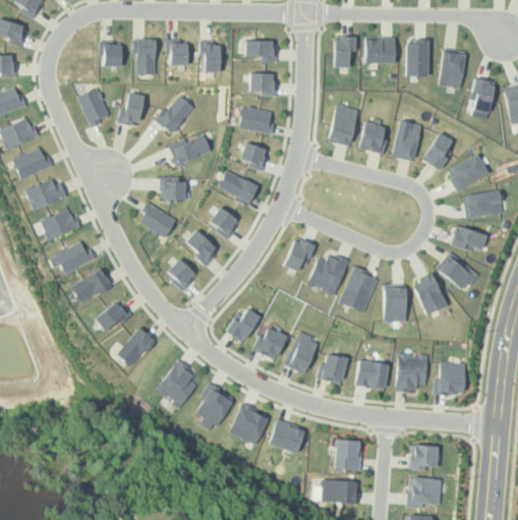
[(17,0),(16,2),(24,6),(21,11),(36,19),(45,0),(17,0)]
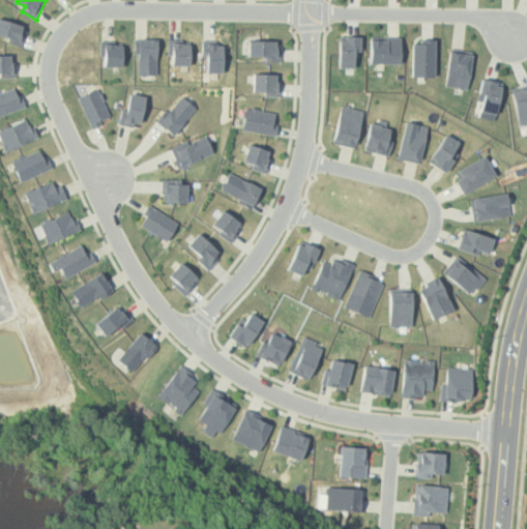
[(0,35),(11,38),(10,45),(24,47),(28,25),(0,20),(0,35)]
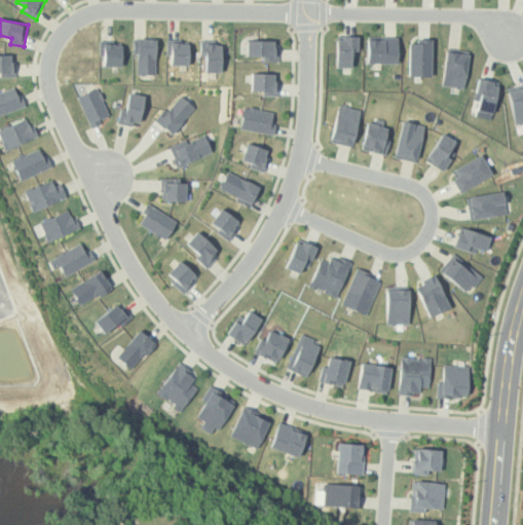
[(400,38),(381,37),(380,41),(370,40),(370,64),(400,64),(400,38)]
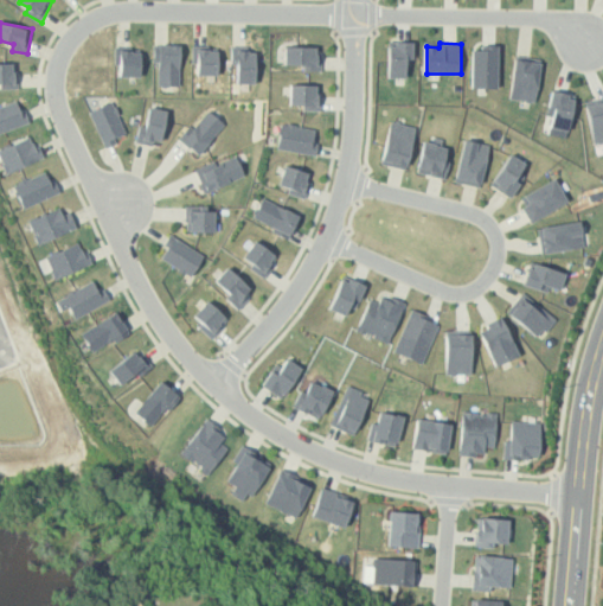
[(408,78),(409,59),(415,59),(415,44),(391,44),(391,78),(408,78)]
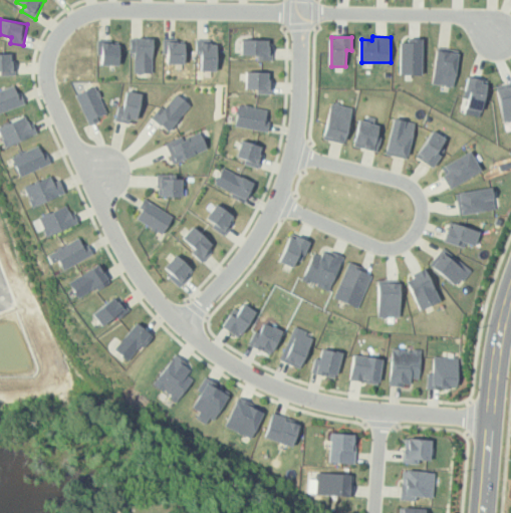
[(155,73),(155,38),(135,38),(136,73),(155,73)]
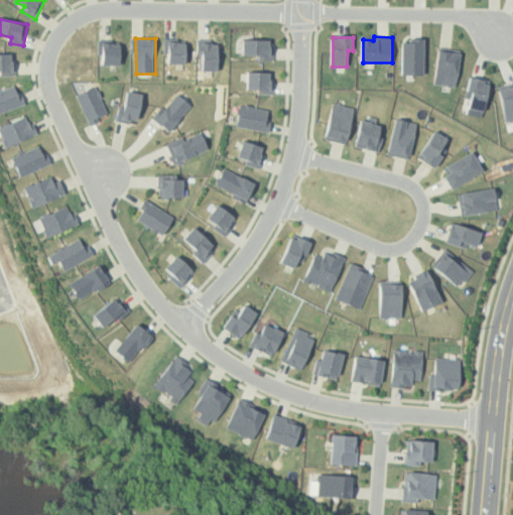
[(122,45),(115,45),(115,40),(101,39),(100,56),(104,56),(104,66),(122,67),(122,45)]
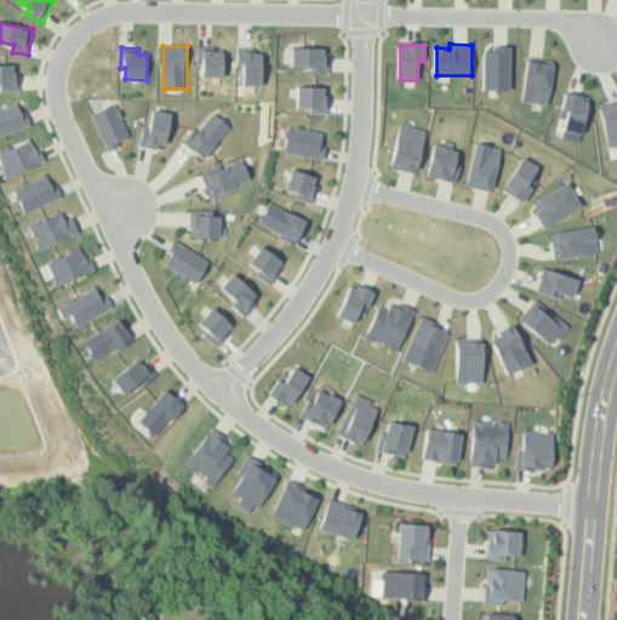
[(205,77),(226,78),(226,53),(216,52),(217,47),(200,47),(199,67),(205,67),(205,77)]
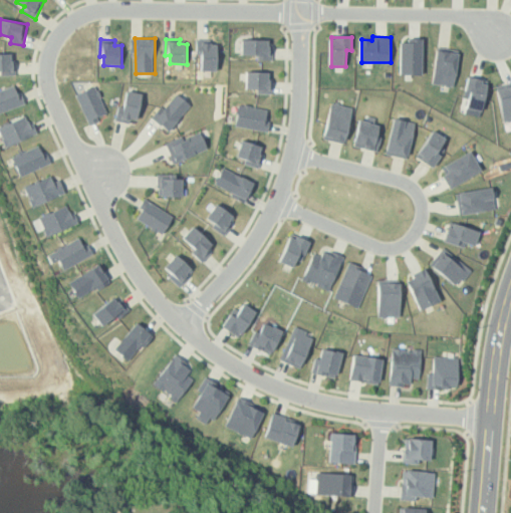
[(273,60),(273,40),(244,40),(244,55),(260,55),(260,60),(273,60)]
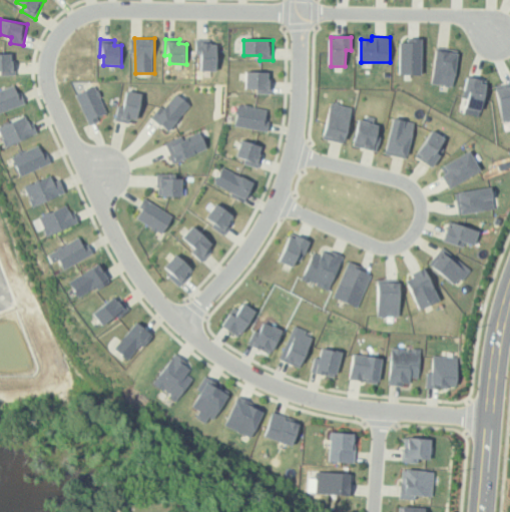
[(401,74),(422,75),(423,40),(401,40),(401,74)]
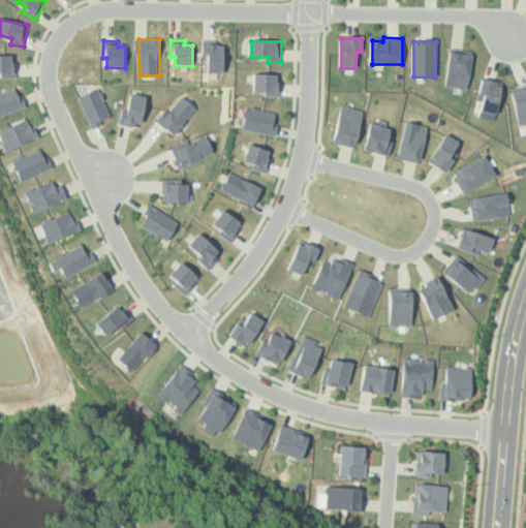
[(205,42),(204,58),(209,58),(209,73),(225,73),(225,42),(205,42)]
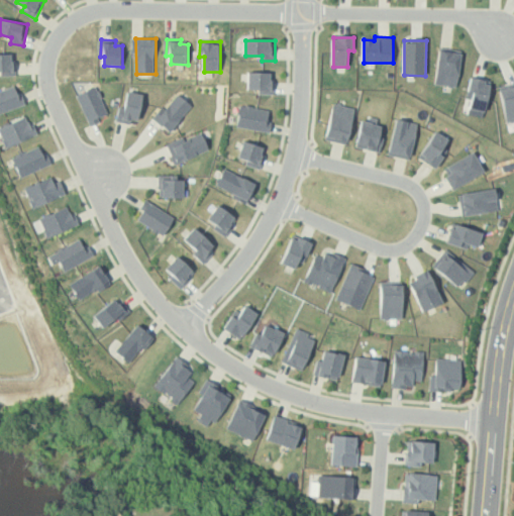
[(457,88),(464,54),(441,49),(436,84),(457,88)]
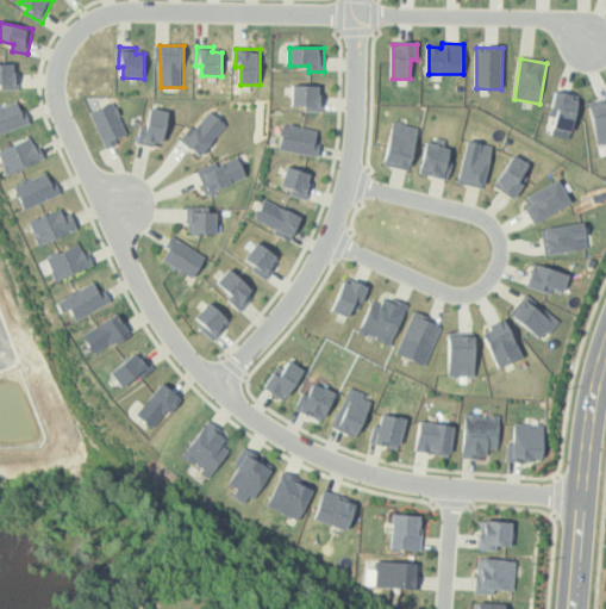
[(0,85),(4,85),(4,89),(19,91),(19,64),(0,64),(0,85)]
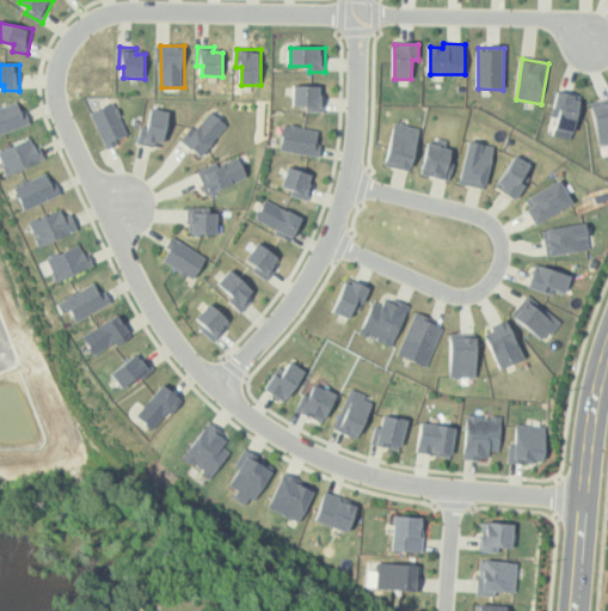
[(295,107),(308,107),(307,111),(325,112),(326,86),(295,86),(295,107)]
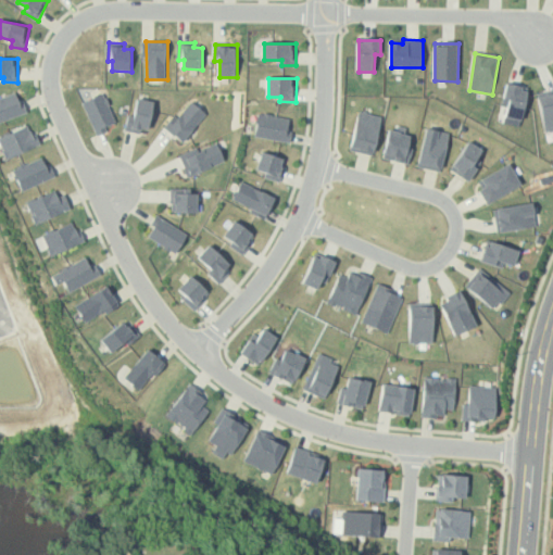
[(502,106),(508,109),(505,123),(520,127),(530,88),(508,83),(502,106)]
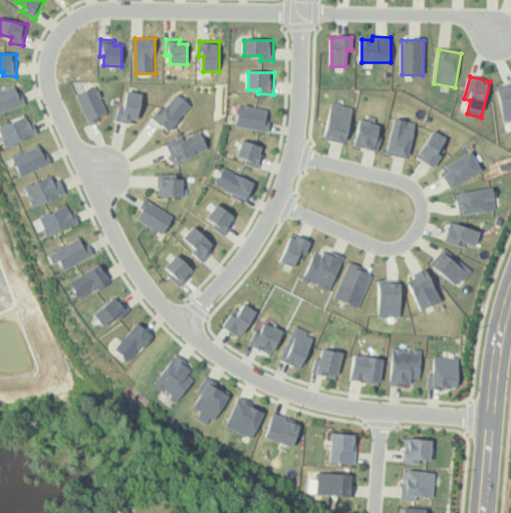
[(0,114),(26,104),(18,84),(0,92),(0,114)]
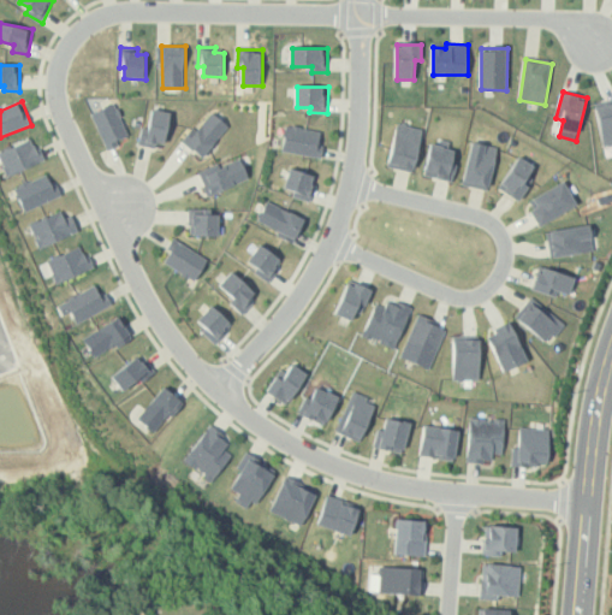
[(94,114),(110,151),(122,146),(119,141),(131,136),(117,104),(94,114)]
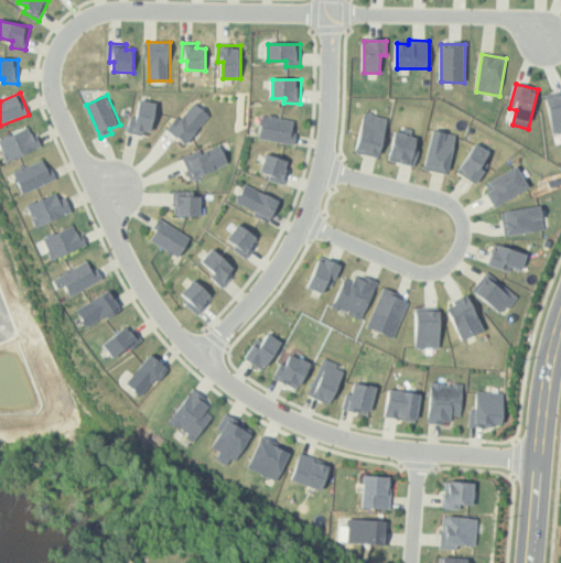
[(560,95),(546,99),(556,134),(560,133),(560,95)]
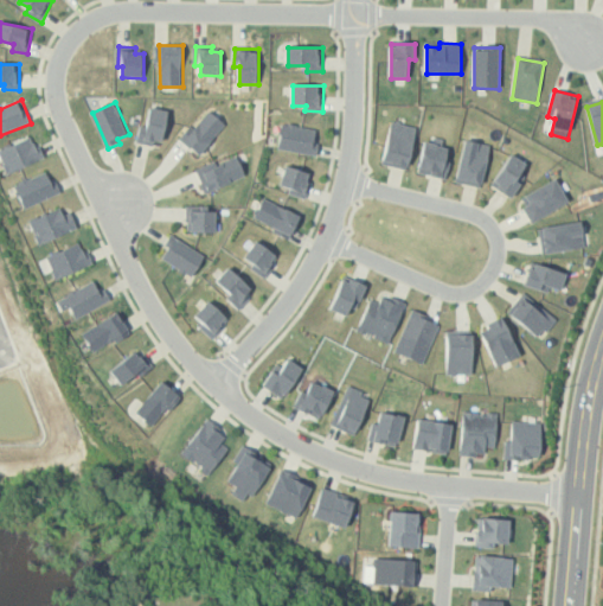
[(140,142),(165,145),(168,110),(151,108),(148,127),(141,126),(140,142)]
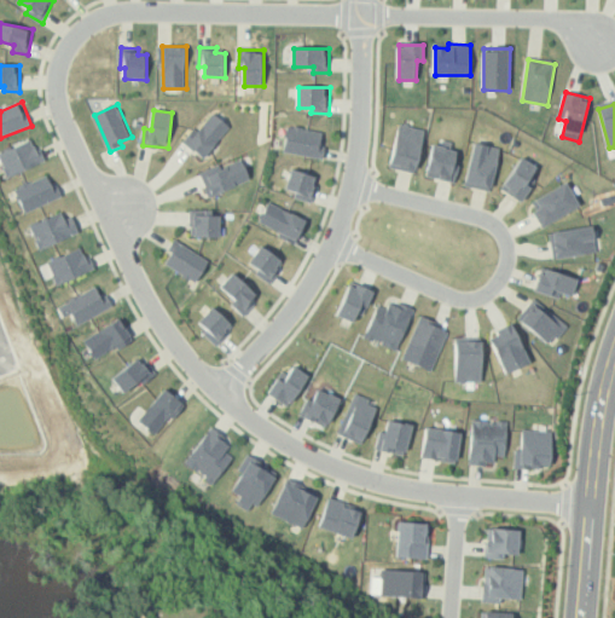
[(206,159),(232,127),(215,113),(206,125),(202,121),(185,142),(206,159)]
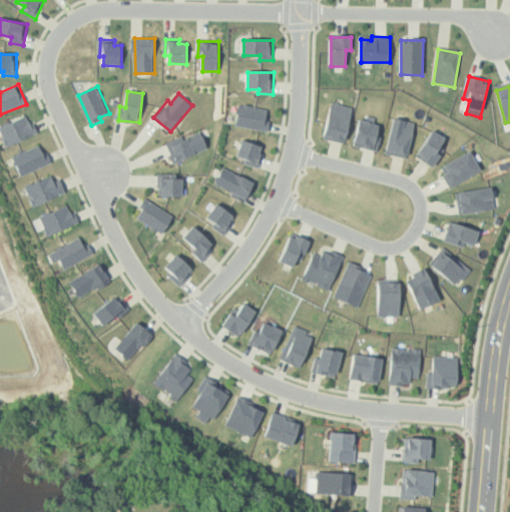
[(346,143),(354,107),(333,103),(325,139),(346,143)]
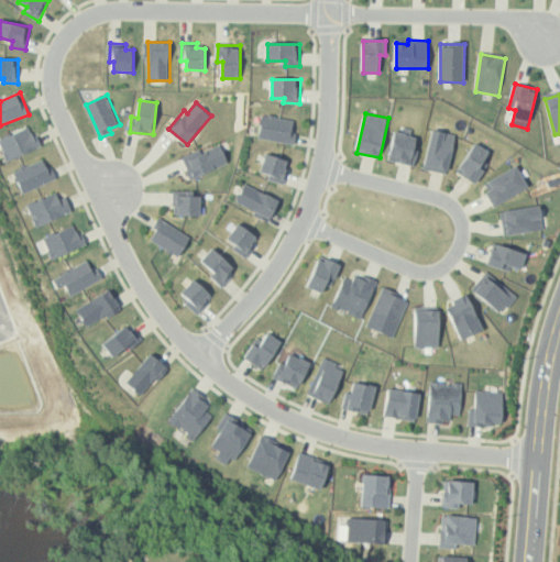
[(259,138),(296,145),(298,134),(293,133),(296,121),(264,114),(259,138)]
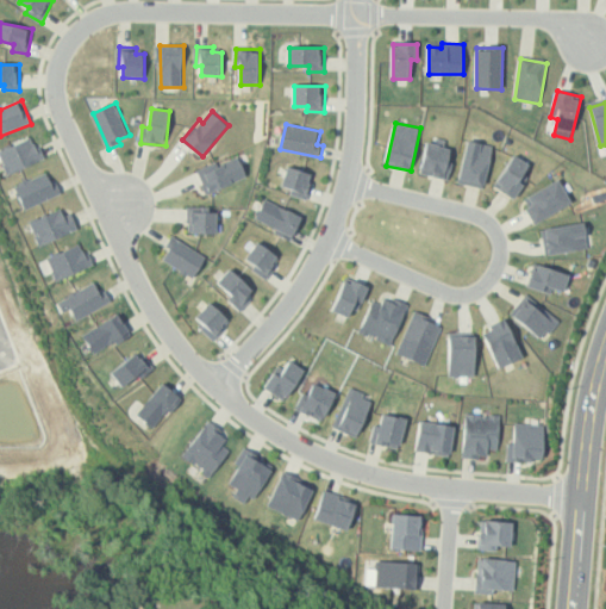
[(48,159),(42,143),(36,147),(32,138),(0,150),(8,174),(48,159)]
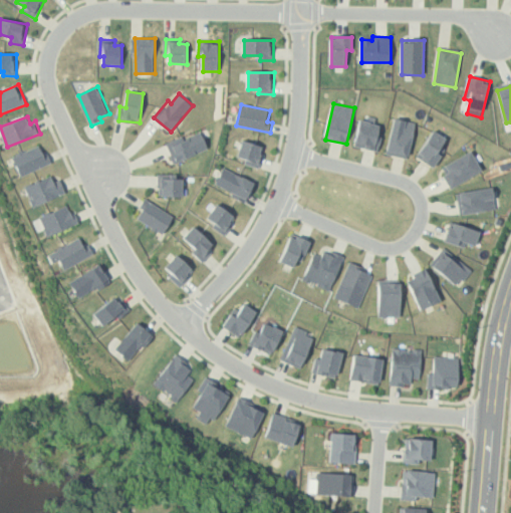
[(417,123),(396,118),(388,155),(409,160),(417,123)]
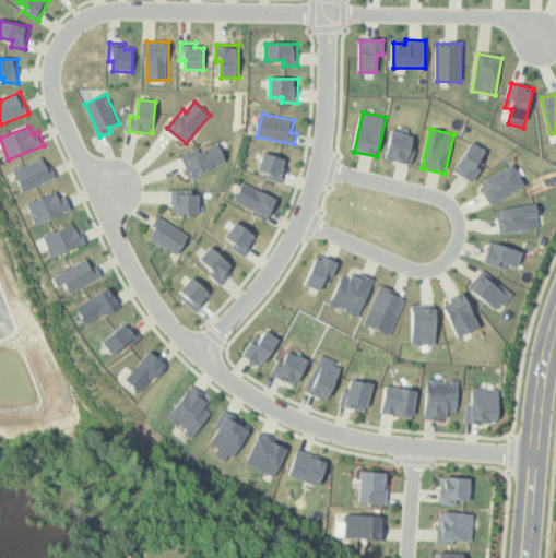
[(412,166),(416,150),(412,149),(415,137),(393,131),(386,159),(412,166)]
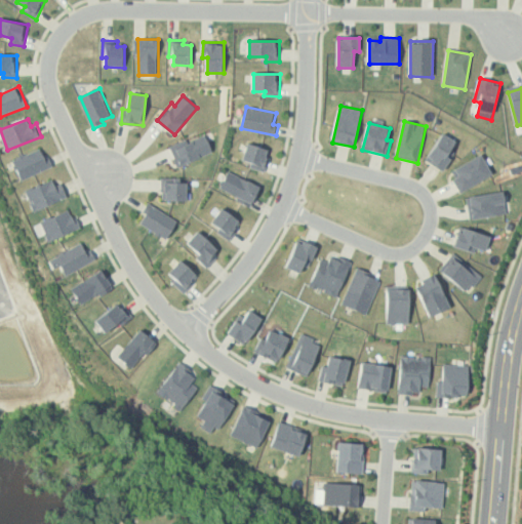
[(456,153),(451,150),(456,142),(444,133),(427,160),(444,171),(456,153)]
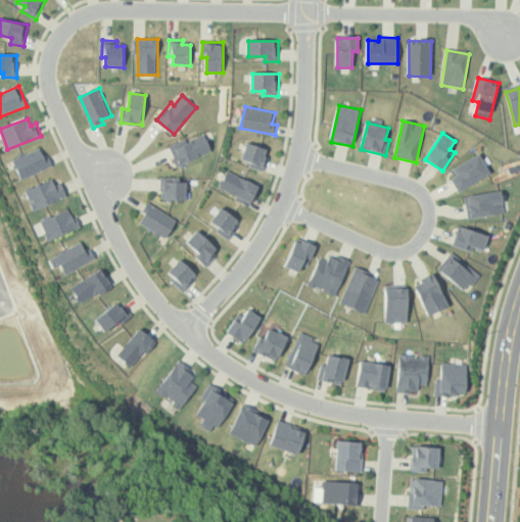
[(186,140),(170,146),(178,167),(214,153),(206,135),(187,142),(186,140)]
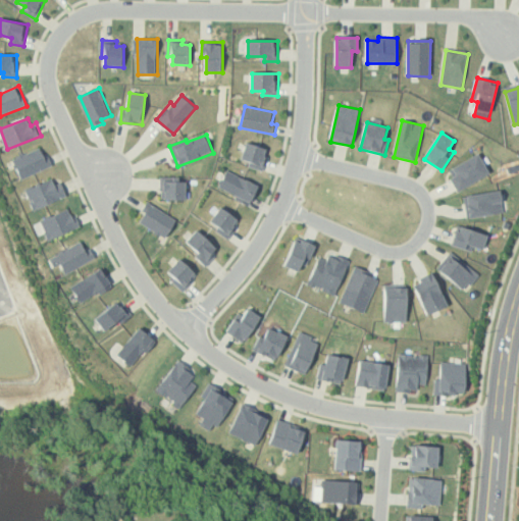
[(264,171),(270,150),(247,143),(242,160),(251,163),(250,166),(264,171)]
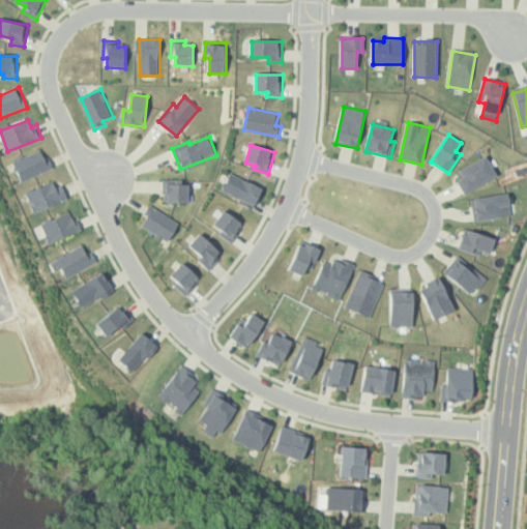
[(23,182),(53,170),(45,149),(15,162),(23,182)]
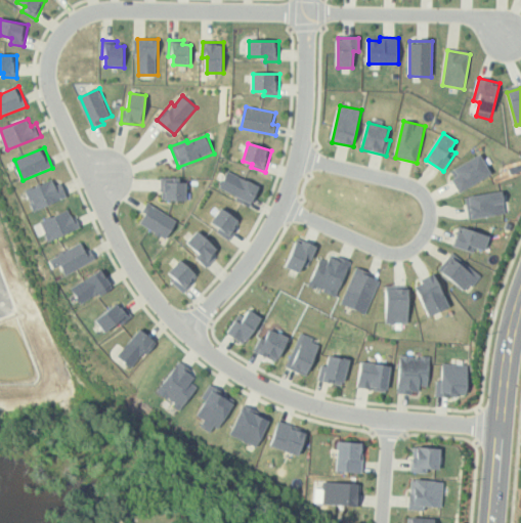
[(459,176),(452,179),(460,192),(492,175),(481,155),(454,169),(459,176)]
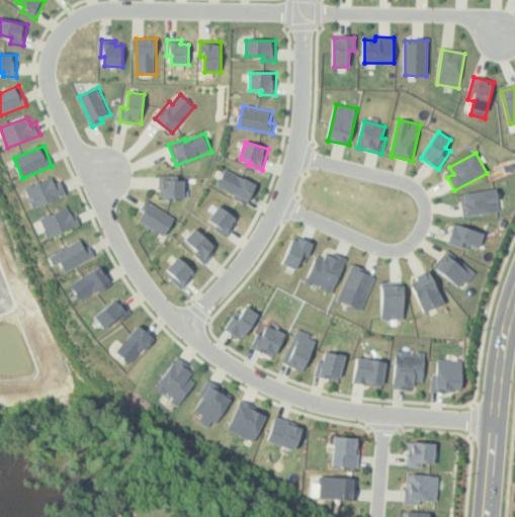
[(257,184),(226,170),(218,188),(249,202),(257,184)]
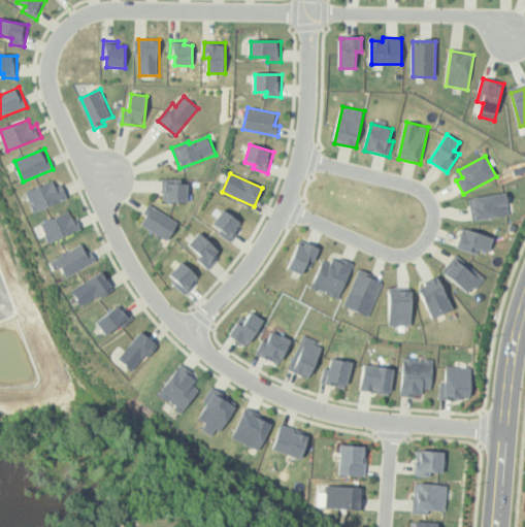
[(64,185),(57,188),(54,180),(27,193),(36,213),(70,198),(64,185)]
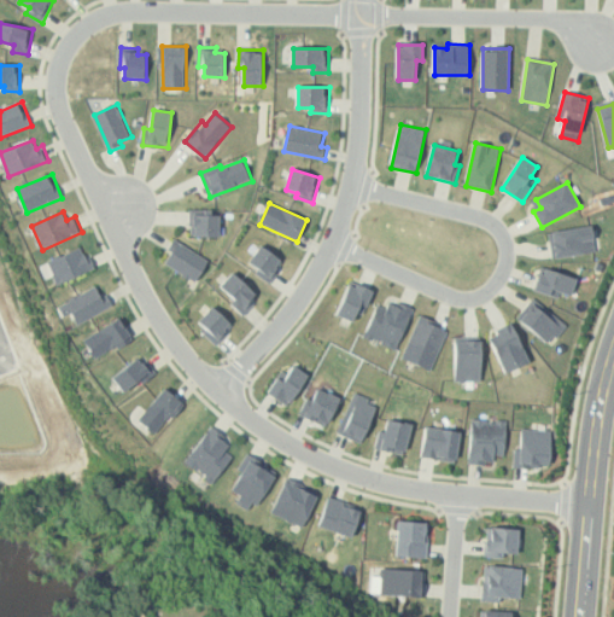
[(221,237),(221,211),(192,211),(192,237),(221,237)]
